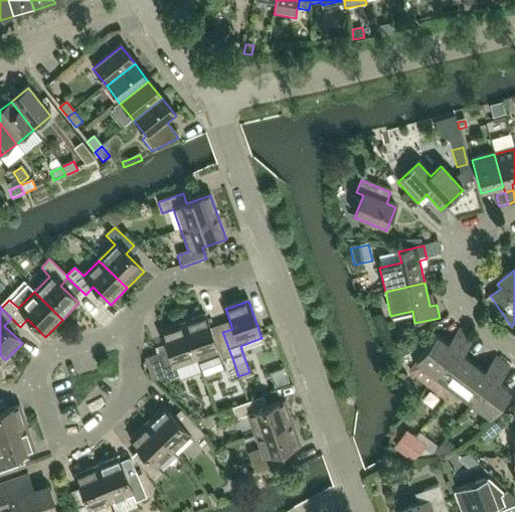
[(221,364),(220,362),(232,358),(222,332),(212,336),(205,316),(183,324),(197,361),(196,362),(199,371),(221,364)]
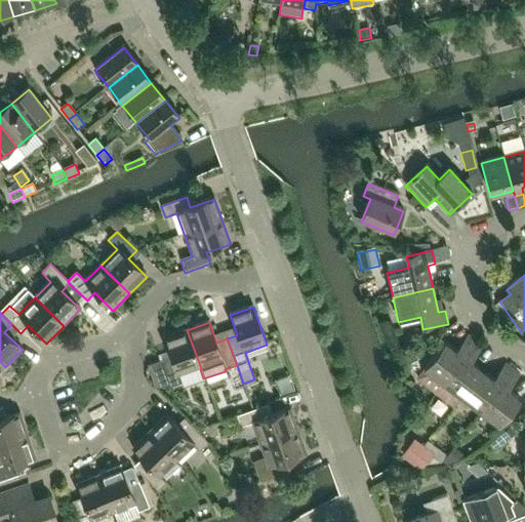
[(201,368),(187,330),(164,338),(171,359),(148,367),(156,390),(170,389),(183,385),(179,376),(200,369),(201,368)]
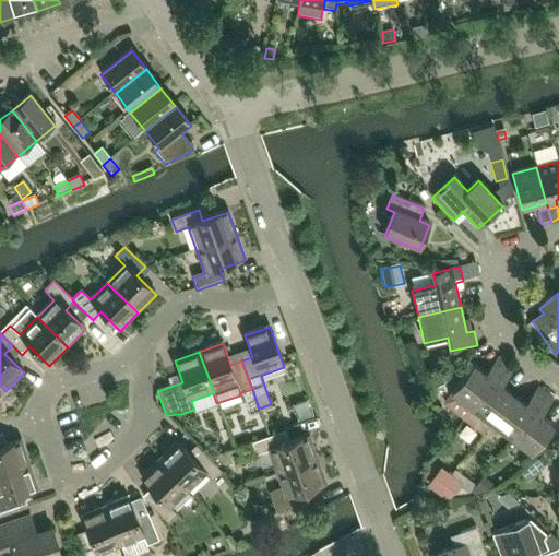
[(463,422),(506,365),(498,359),(486,376),(473,366),(442,406),(463,422)]
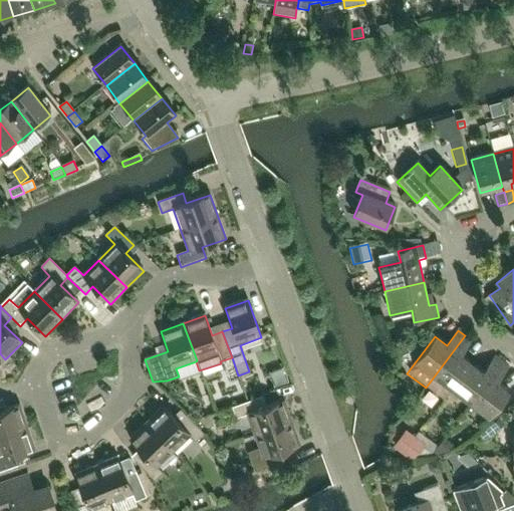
[(444,402),(452,392),(472,364),(461,355),(472,340),(465,335),(426,388),(444,402)]
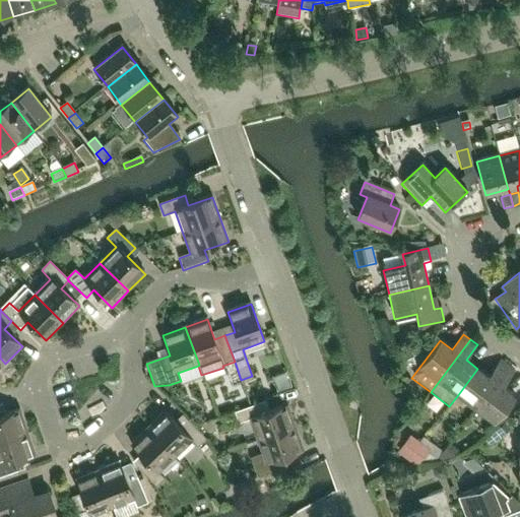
[(475,409),(508,368),(501,362),(489,377),(477,369),(457,396),(475,409)]
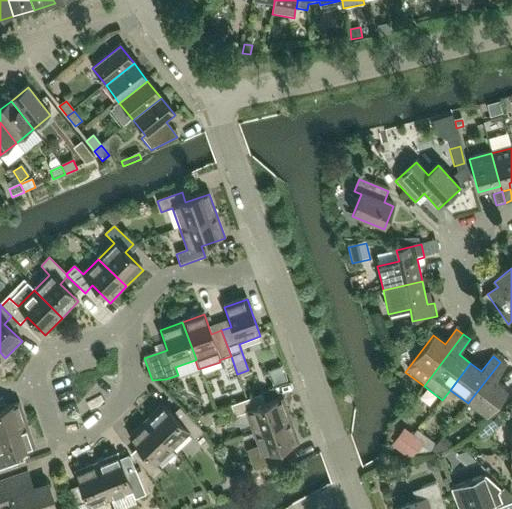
[(487,418),(507,391),(495,382),(507,367),(500,362),(468,403),(487,418)]
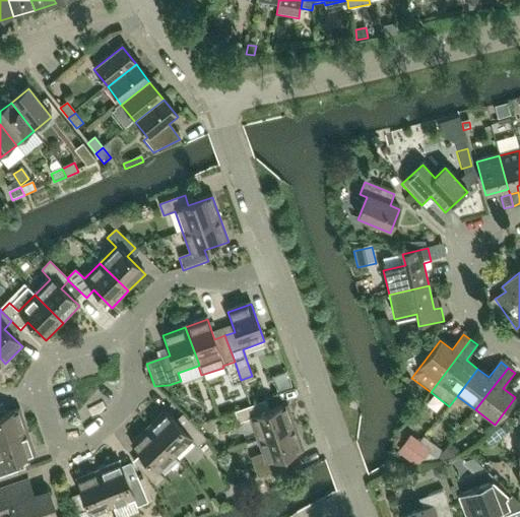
[(296,429),(287,406),(263,414),(260,404),(235,413),(239,425),(250,421),(258,442),(296,429)]
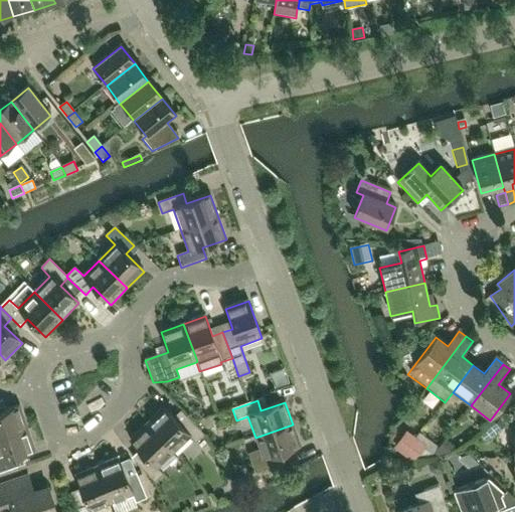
[(0,438),(27,429),(20,406),(0,413),(0,412),(0,438)]
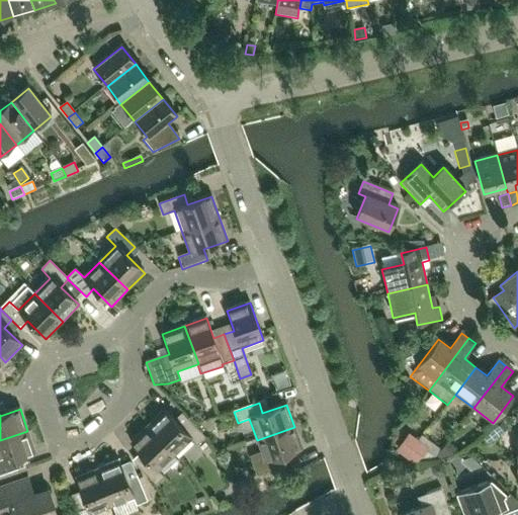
[(197,447),(205,439),(186,419),(179,426),(164,411),(148,427),(175,456),(191,441),(197,447)]
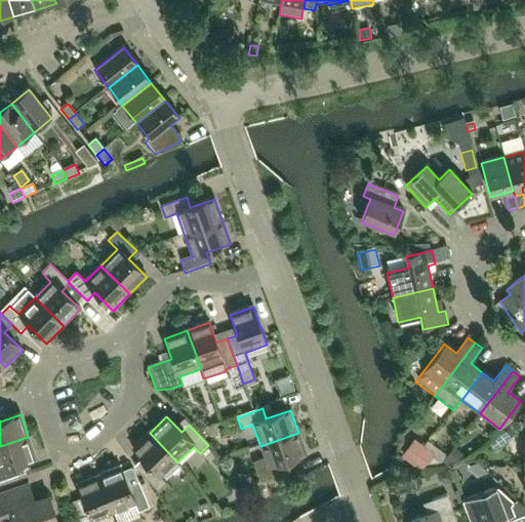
[(161,478),(177,463),(150,433),(132,449),(147,465),(138,473),(158,493),(167,485),(161,478)]
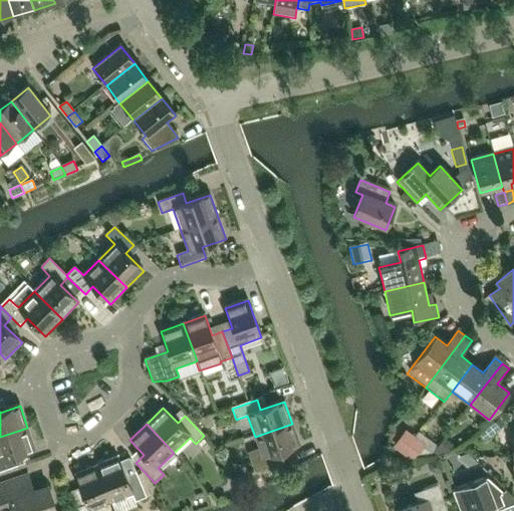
[(276,454),(300,446),(292,424),(255,437),(259,450),(248,454),(255,473),(280,464),(276,454)]
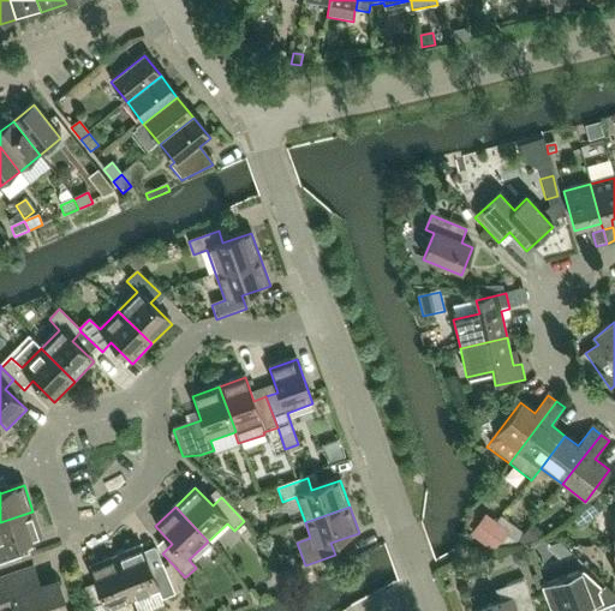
[(568,525),(578,537),(598,521),(589,509),(568,525)]
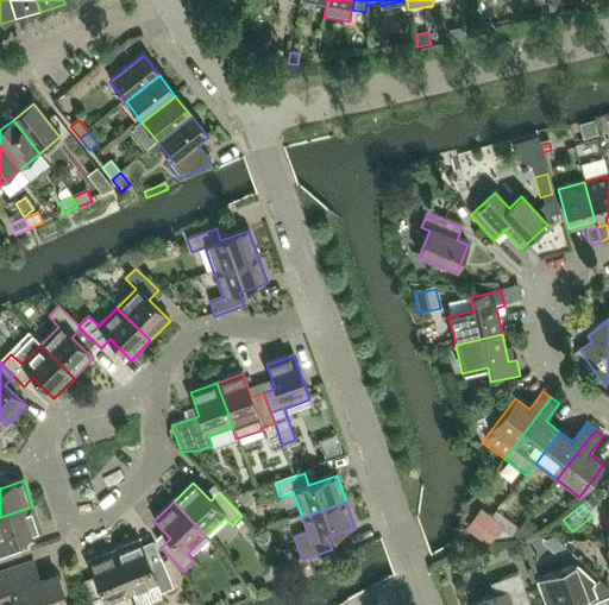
[(18,541),(42,533),(32,506),(0,517),(0,560),(23,553),(18,541)]
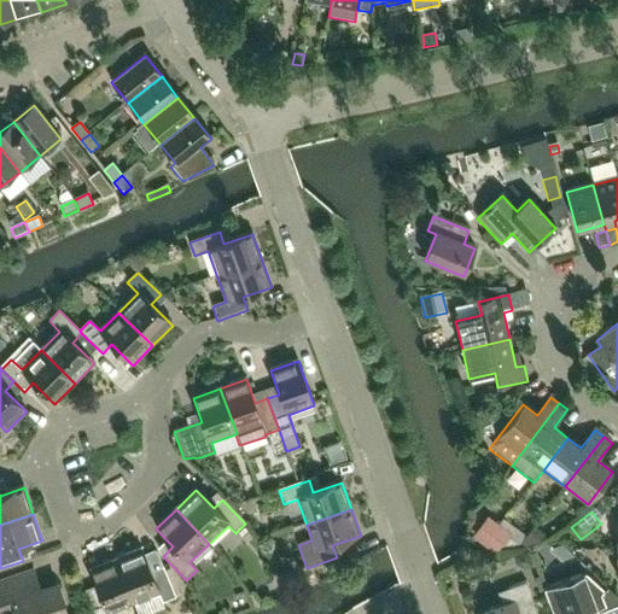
[(487,518),(472,537),(490,549),(499,550),(509,534),(487,518)]
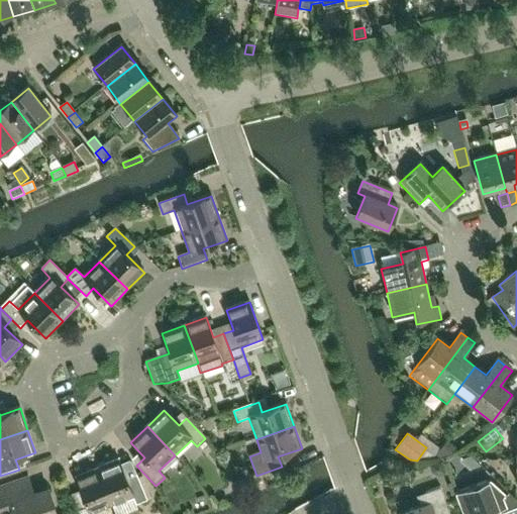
[(446,441),(435,456),(438,458),(451,454),(456,448),(446,441)]
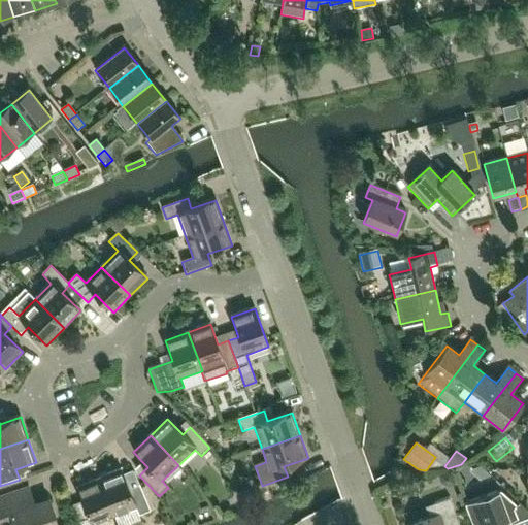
[(151,512),(139,486),(129,490),(122,470),(99,480),(114,517),(135,509),(139,517),(151,512)]
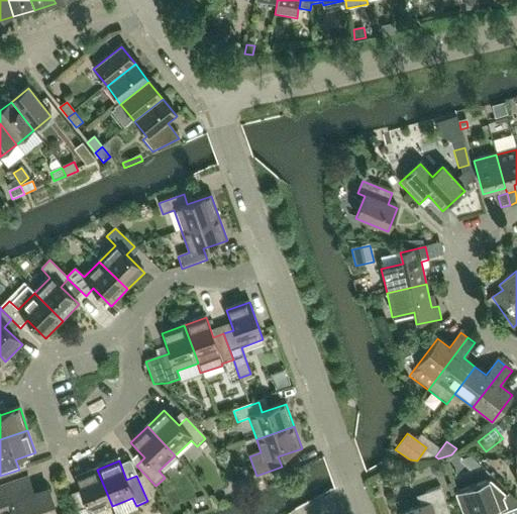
[(440,464),(429,468),(432,476),(438,478),(445,476),(440,464)]
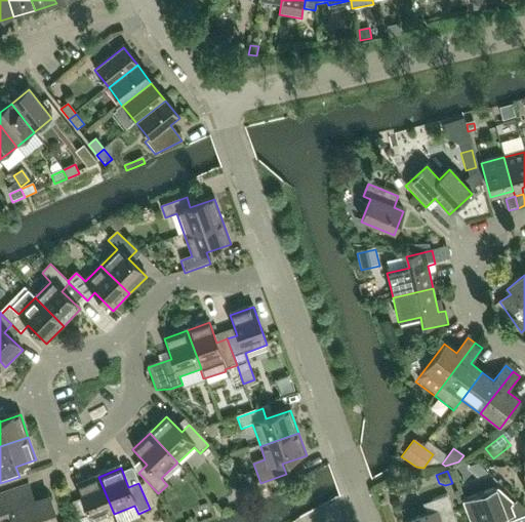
[(97,521),(114,514),(98,477),(76,486),(84,506),(74,510),(79,521),(97,521)]
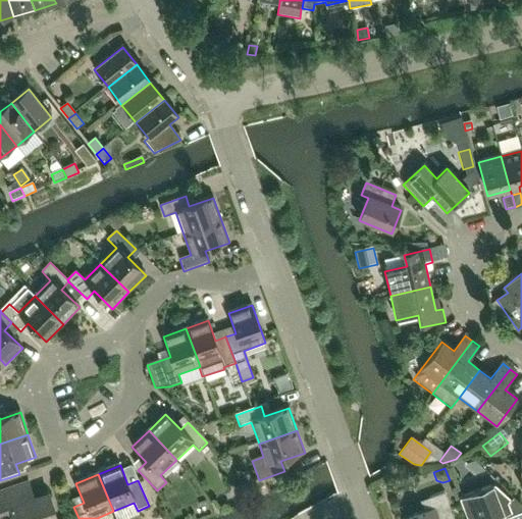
[(56,518),(48,495),(29,502),(22,486),(0,494),(0,518),(3,518),(12,515),(13,518),(56,518)]
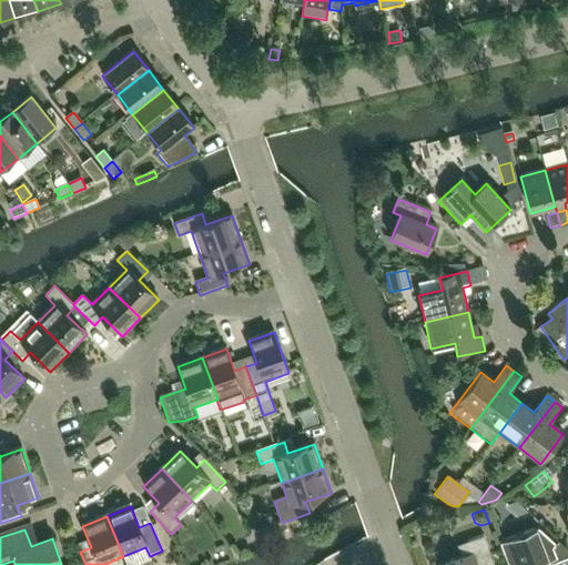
[(554,548),(554,546),(538,530),(500,544),(508,564),(548,564),(548,563),(556,560),(553,550),(554,548)]
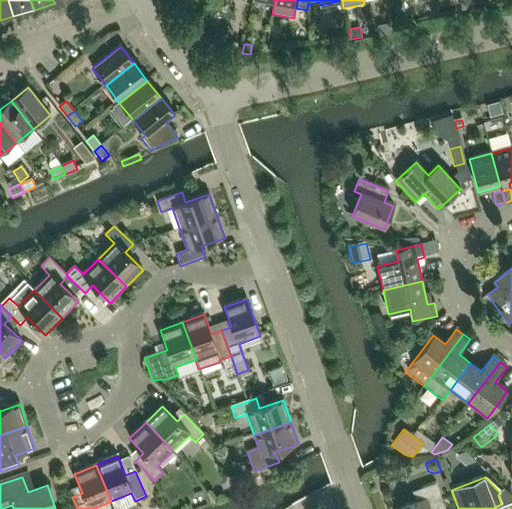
[(444,508),(440,496),(436,484),(412,493),(416,504),(403,508),(444,508)]
